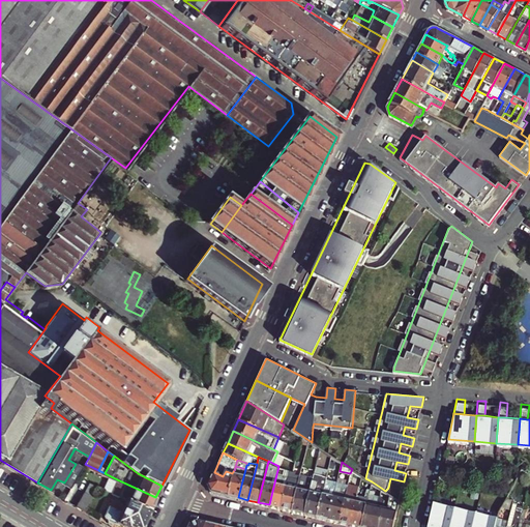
[(228,495),(238,497),(245,469),(236,466),(234,470),(228,495)]
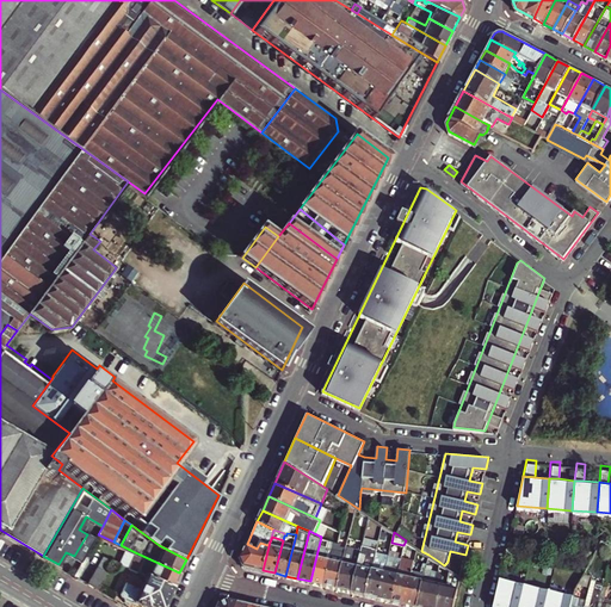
[(310,581),(322,584),(334,540),(328,539),(321,537),(319,546),(310,581)]
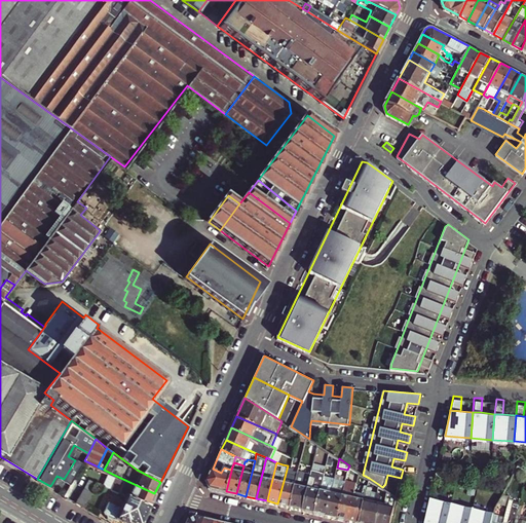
[(277,503),(289,507),(299,469),(291,465),(291,467),(288,465),(277,503)]
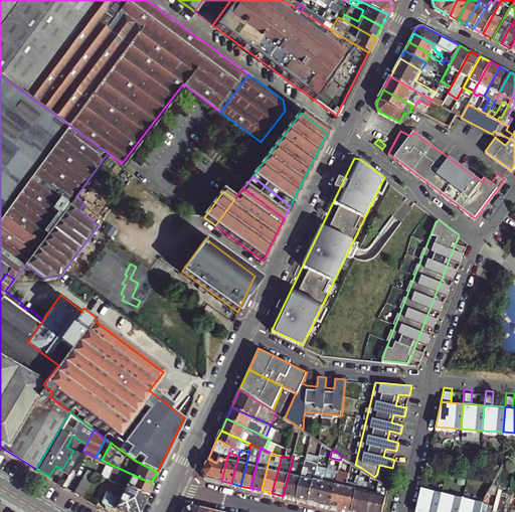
[(206,478),(221,481),(227,457),(225,460),(219,458),(216,463),(208,459),(202,471),(206,478)]
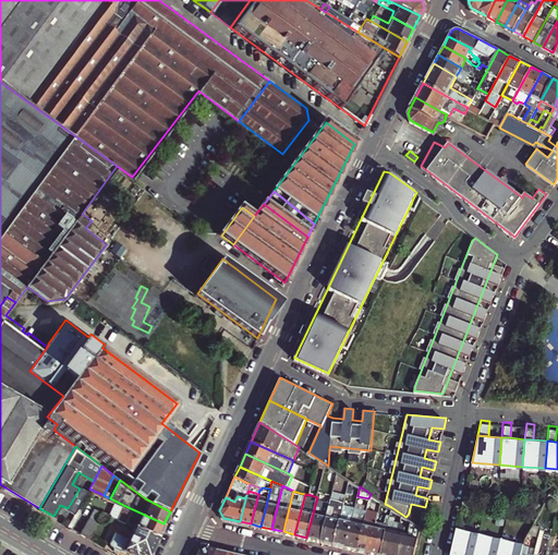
[(319,540),(332,543),(343,503),(344,501),(331,496),(330,501),(319,540)]
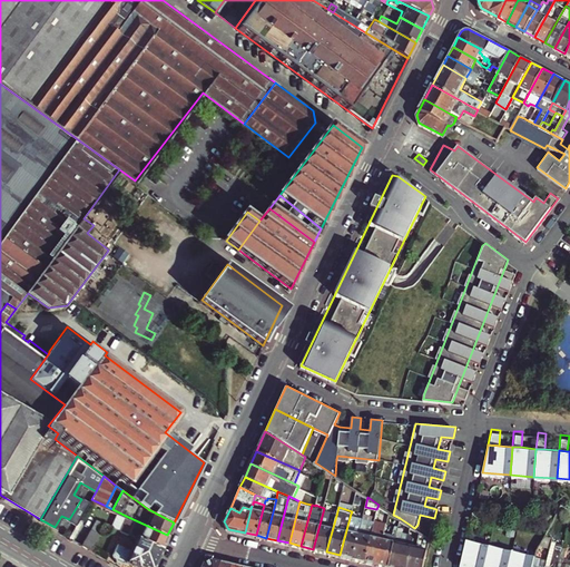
[(313,549),(326,551),(337,511),(324,508),(313,549)]
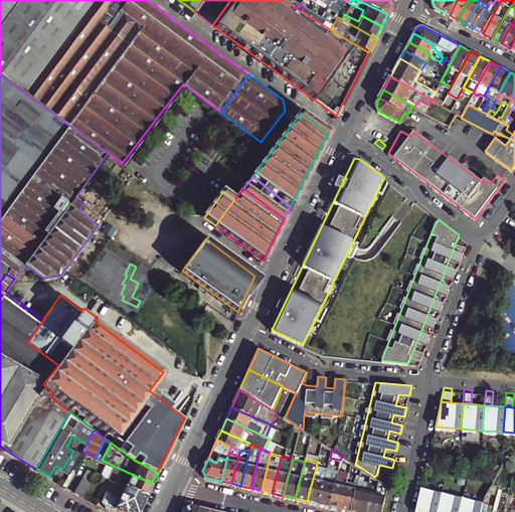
[(114,466),(106,462),(100,473),(108,477),(114,466)]
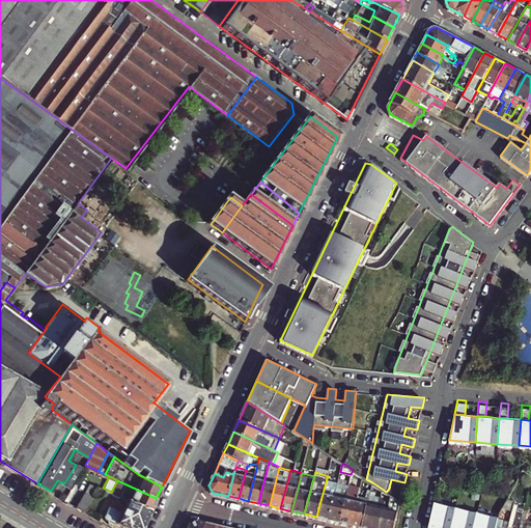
[(316,517),(328,520),(338,481),(327,478),(316,517)]
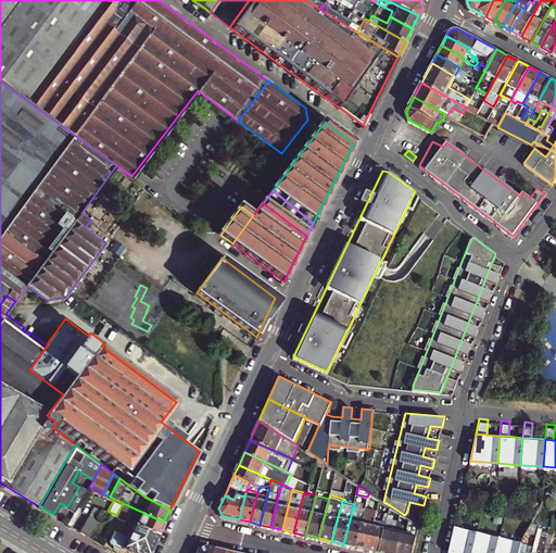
[(158,533),(163,522),(123,503),(116,515),(133,523),(158,533)]
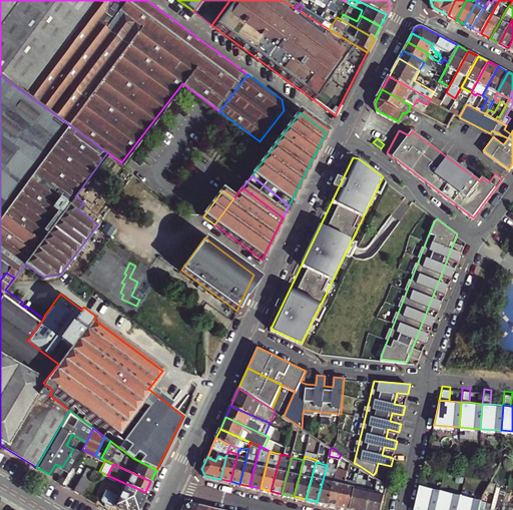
[(72,488),(80,493),(95,469),(86,465),(72,488)]
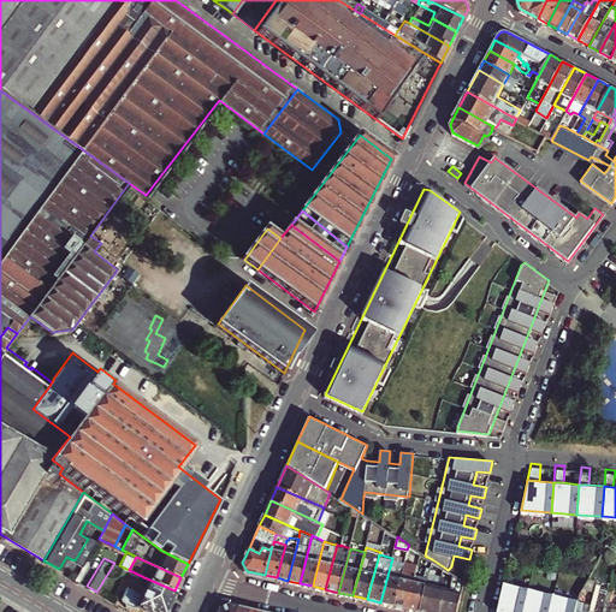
[(380,602),(394,605),(404,562),(392,558),(380,602)]
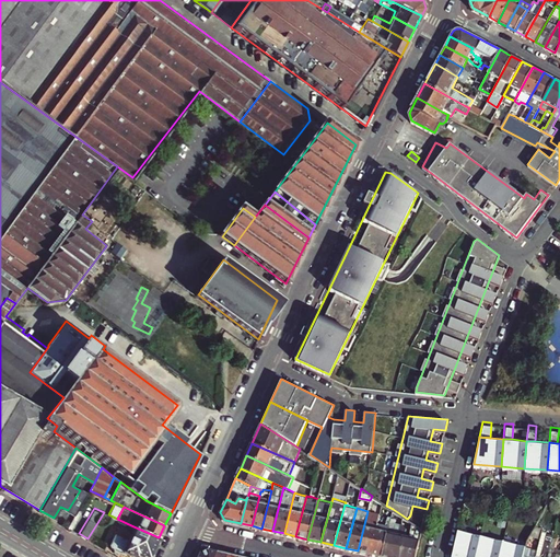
[(381,556),(384,556),(392,556),(400,523),(403,515),(393,509),(391,519),(381,556)]
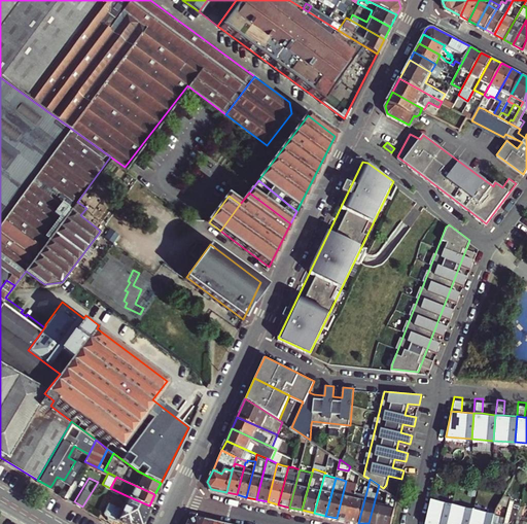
[(337,518),(347,521),(356,486),(357,483),(346,481),(337,518)]
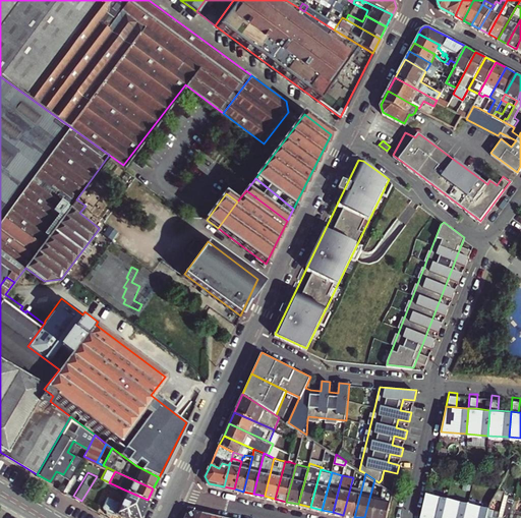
[(343,515),(354,517),(363,482),(352,480),(343,515)]
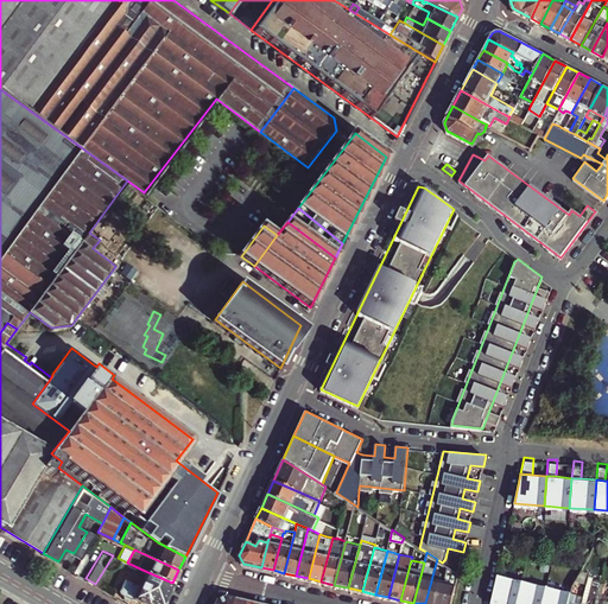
[(437,603),(450,603),(458,573),(448,566),(444,576),(437,603)]
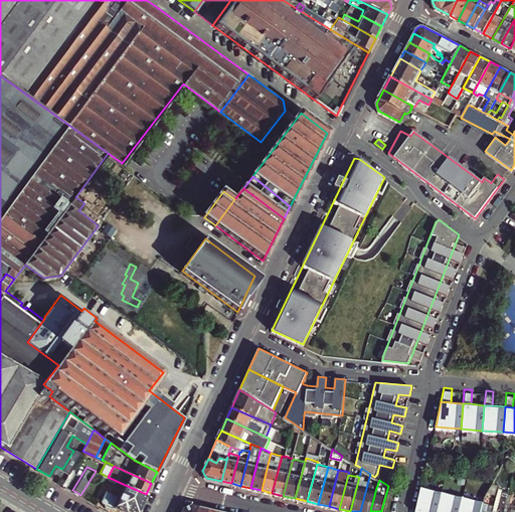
[(360,511),(370,511),(376,488),(371,487),(372,482),(368,481),(360,511)]
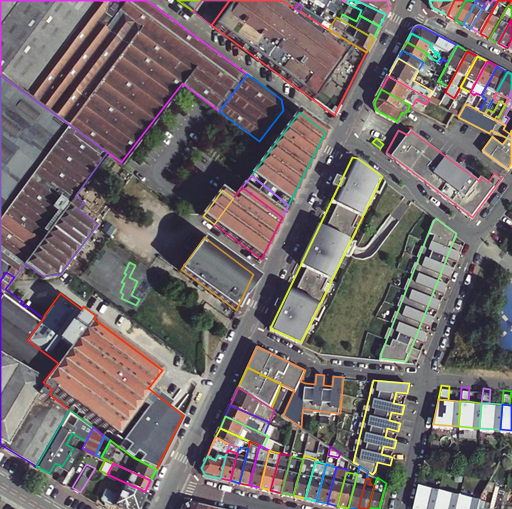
[(494,490),(495,485),(496,481),(490,480),(485,489),(494,490)]
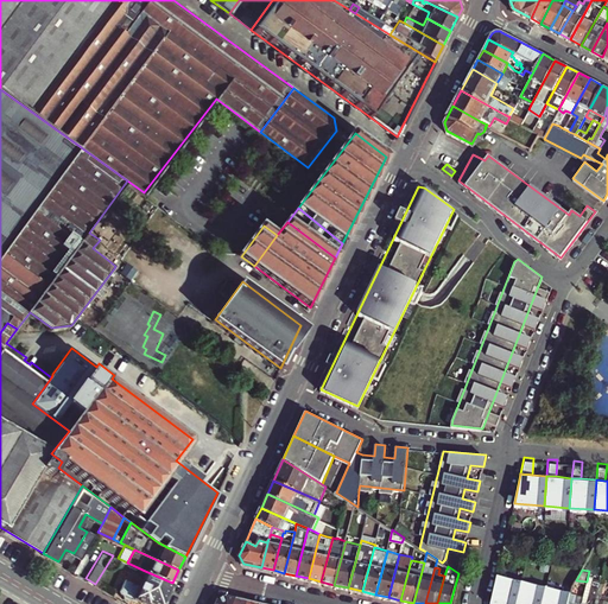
[(149,601),(154,603),(162,603),(172,583),(145,571),(138,584),(125,577),(122,579),(118,589),(119,591),(121,592),(122,596),(126,597),(130,596),(146,603),(149,601)]
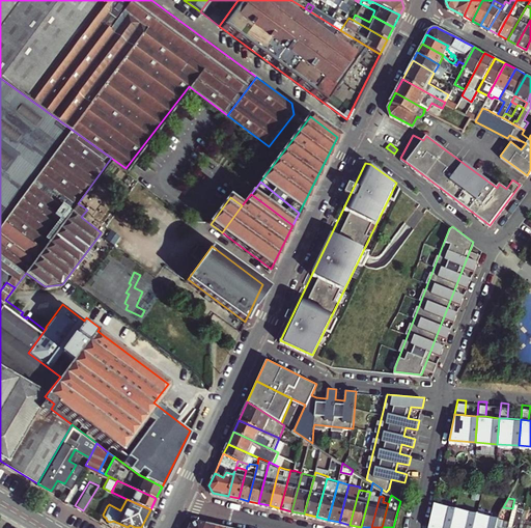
[(450,527),(455,507),(435,502),(428,527),(450,527)]
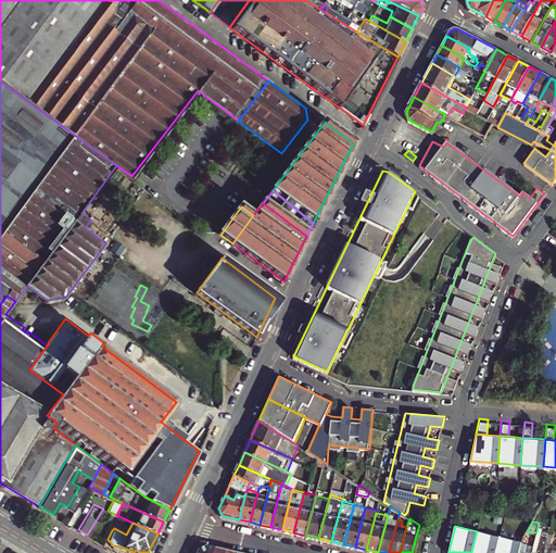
[(532,551),(535,551),(541,528),(538,527),(536,532),(533,544),(532,551)]
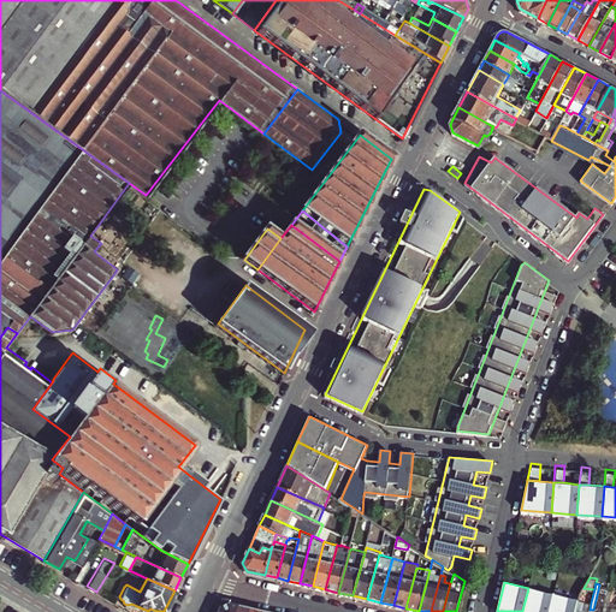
[(587,611),(600,611),(604,605),(608,587),(599,584),(593,610),(590,610),(587,611)]
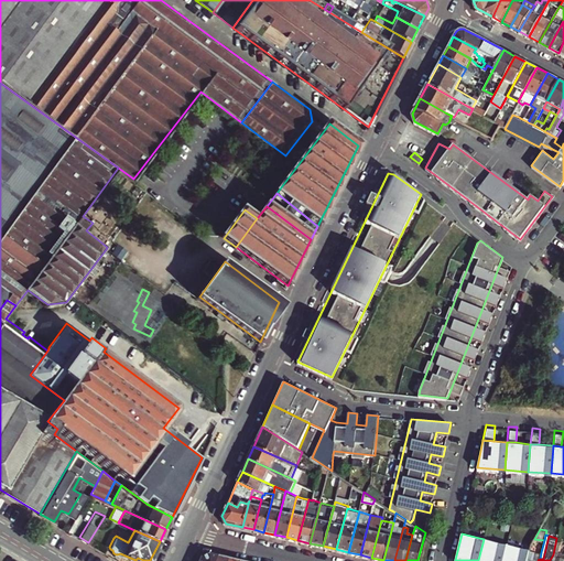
[(501,560),(506,545),(484,539),(478,560),(501,560)]
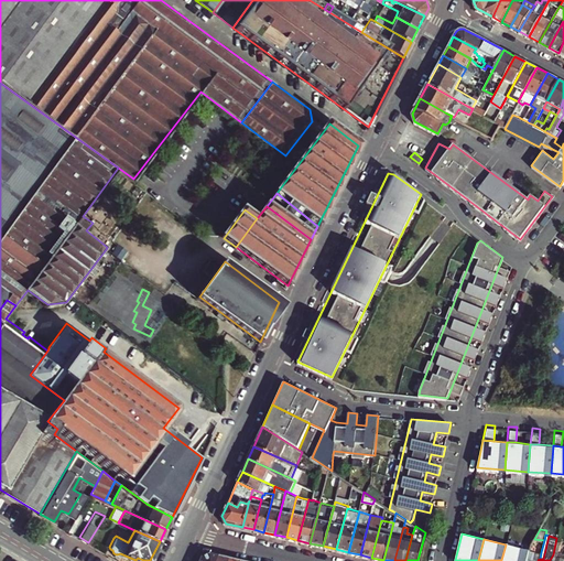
[(527,560),(530,550),(506,545),(501,560),(527,560)]
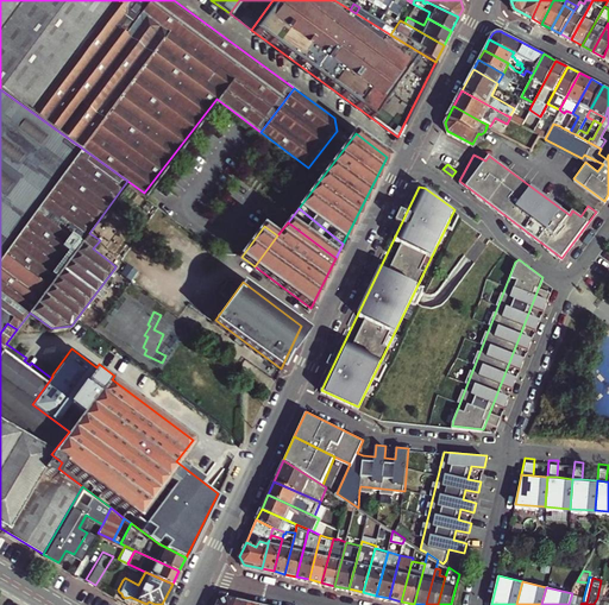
[(581,604),(583,603),(584,596),(572,593),(569,604),(581,604)]
